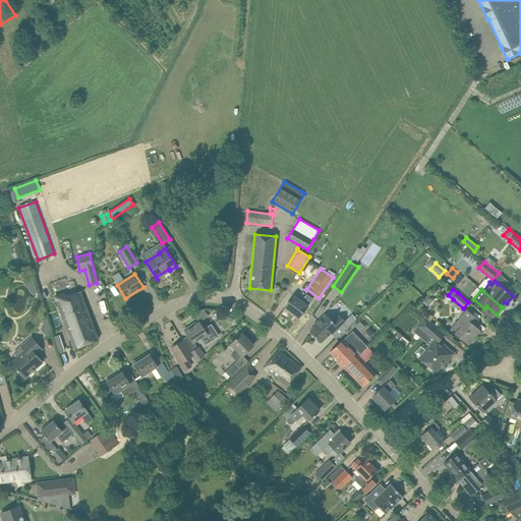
[(80,292),(66,296),(64,292),(54,296),(74,348),(98,339),(80,292)]
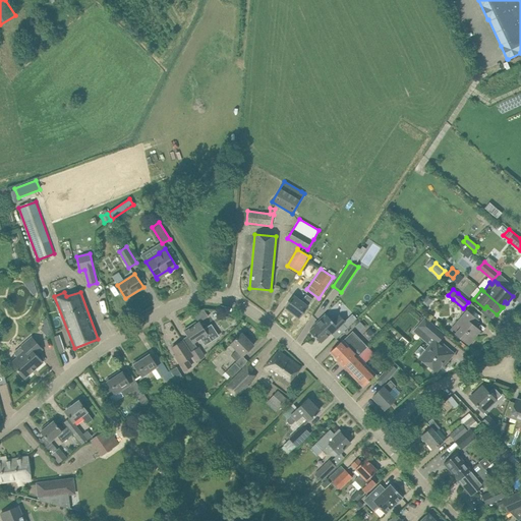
[(301,301),(294,295),(285,307),(298,317),(312,299),(306,294),(301,301)]
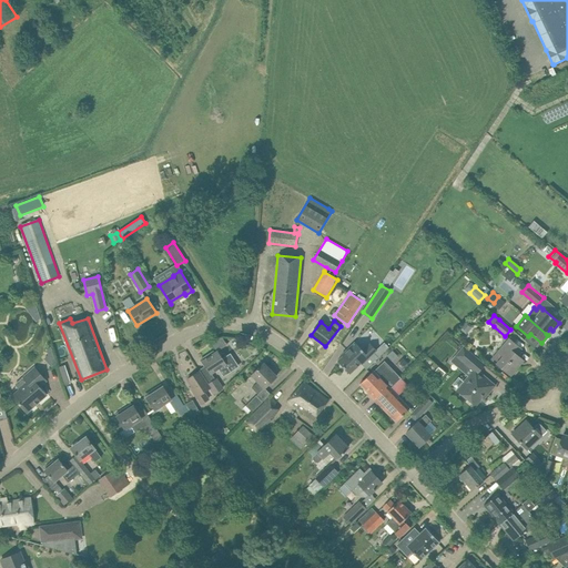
[(501,356),(496,364),(510,375),(524,361),(517,354),(521,348),(508,338),(497,353),(501,356)]
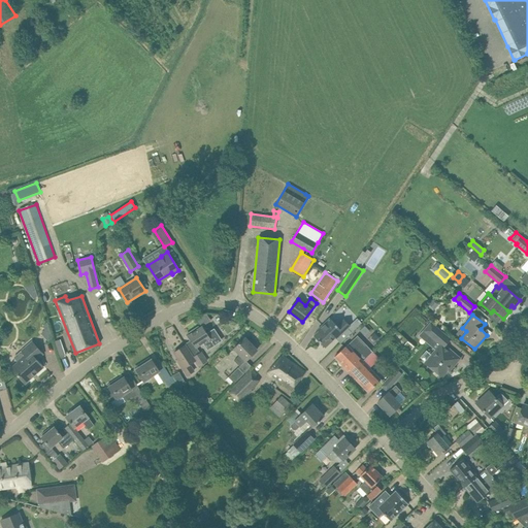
[(358,320),(357,319),(350,325),(344,320),(337,326),(330,318),(317,330),(318,331),(314,335),(325,348),(335,337),(340,343),(361,323),(360,322),(360,321),(359,320),(358,320)]
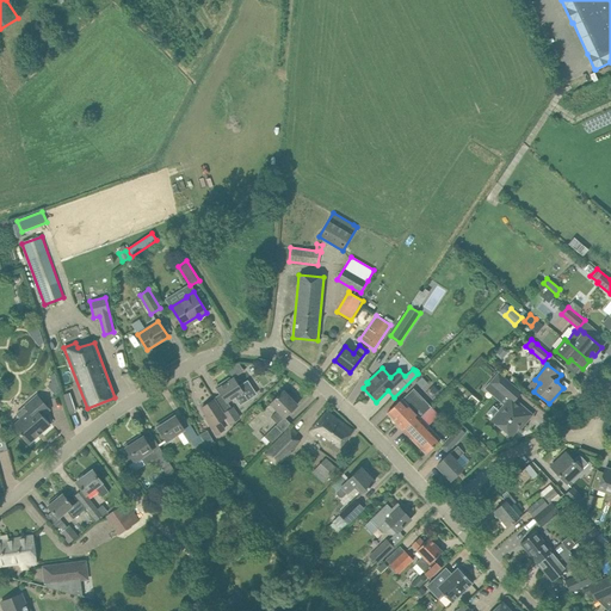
[(53,382),(48,386),(56,395),(61,390),(55,372),(49,377),(53,382)]
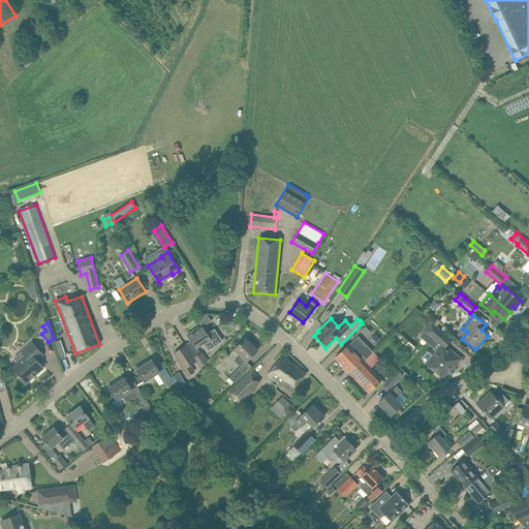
[(431,322),(424,332),(427,334),(436,342),(443,333),(434,325),(431,322)]
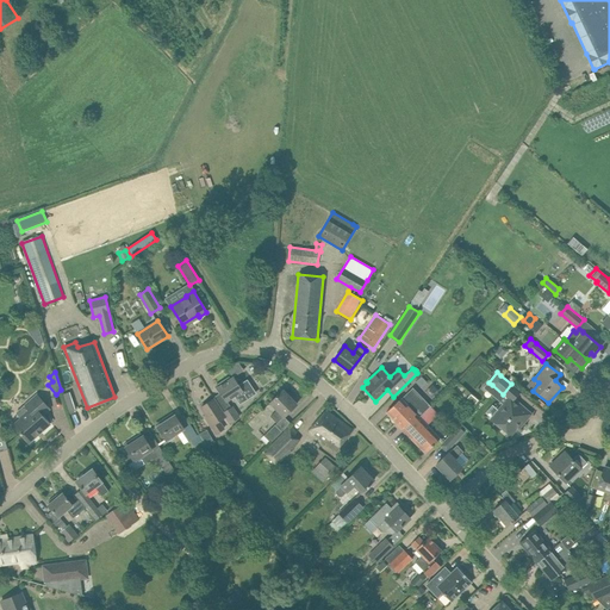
[(219,391),(225,402),(235,396),(240,403),(255,393),(248,383),(240,387),(232,378),(225,383),(224,380),(215,386),(218,392),(219,391)]
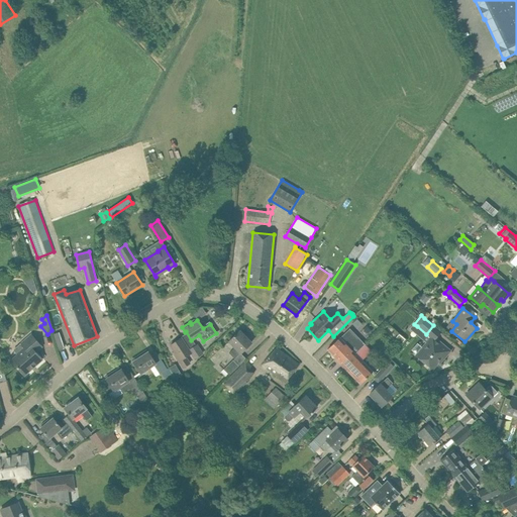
[(234,358),(240,353),(251,342),(239,330),(229,341),(235,347),(229,353),(234,358)]
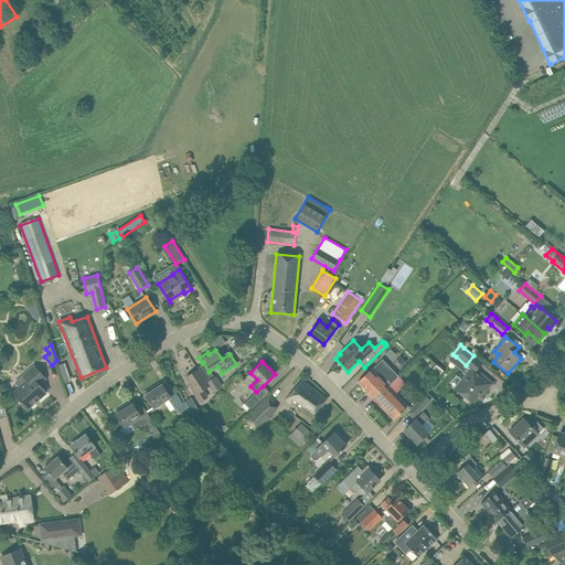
[(373,398),(397,374),(384,361),(375,370),(373,366),(358,382),(373,398)]
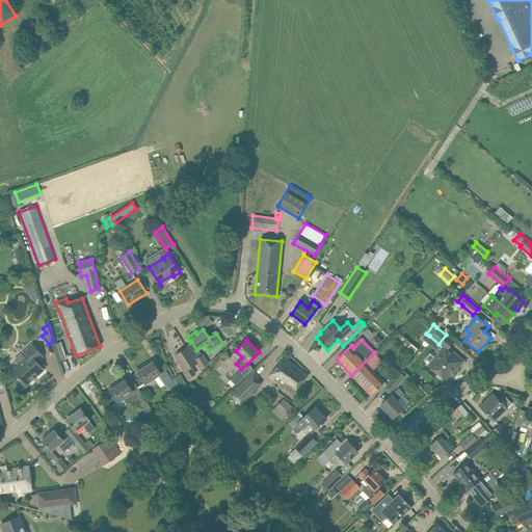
[(18,365),(11,371),(18,378),(25,387),(44,370),(36,362),(43,356),(36,349),(32,344),(21,353),(14,360),(18,365)]
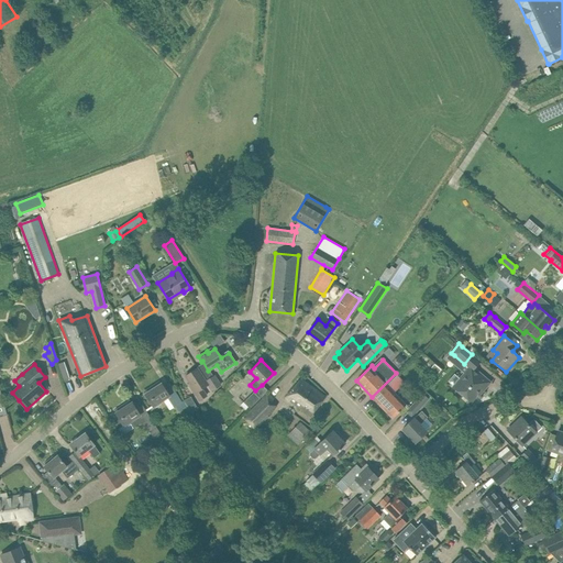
[(459,396),(461,394),(470,401),(481,388),(483,390),(490,382),(471,364),(463,374),(465,376),(455,388),(456,389),(454,392),(453,393),(453,395),(454,396),(455,397),(457,397),(459,396)]
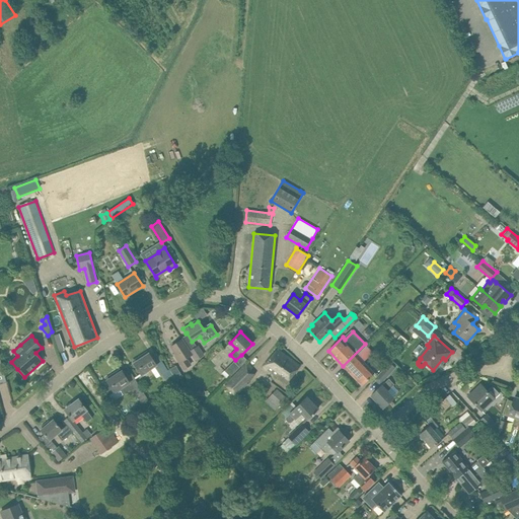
[(192,355),(190,352),(181,340),(170,347),(176,355),(175,356),(183,369),(190,365),(186,358),(192,355)]
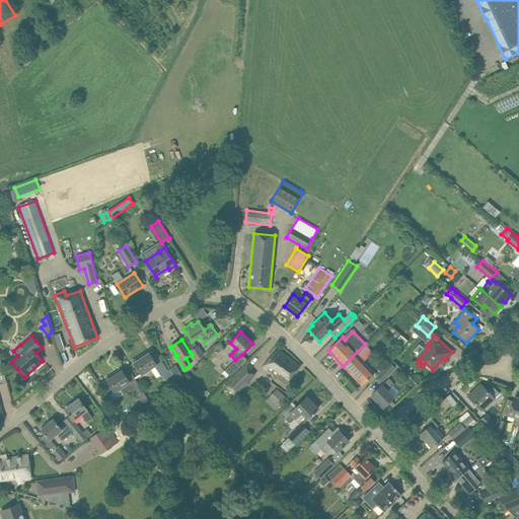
[(62,342),(56,344),(58,352),(65,350),(62,342)]
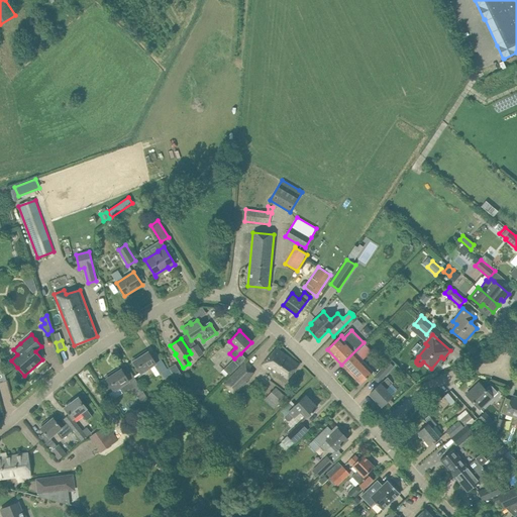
[(370,382),(373,378),(376,375),(373,372),(363,360),(372,351),(364,342),(341,365),(359,384),(366,379),(370,382)]
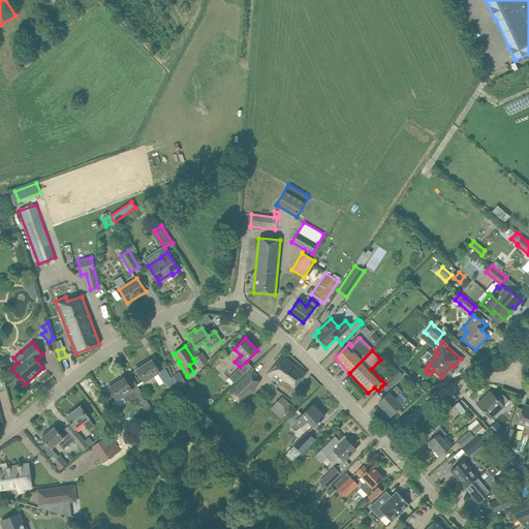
[(201,352),(193,359),(195,362),(199,367),(207,362),(201,352)]
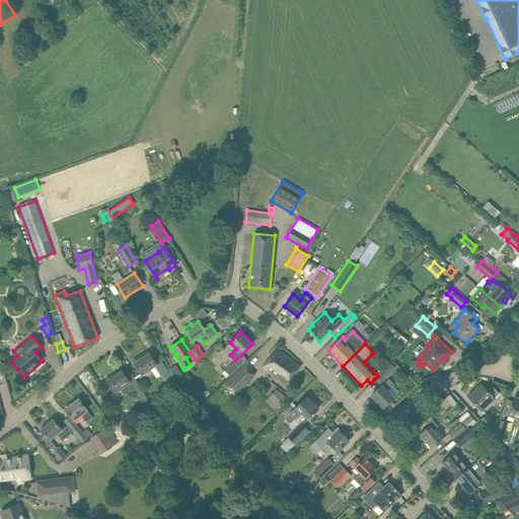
[(300,366),(277,349),(264,367),(287,383),(300,366)]
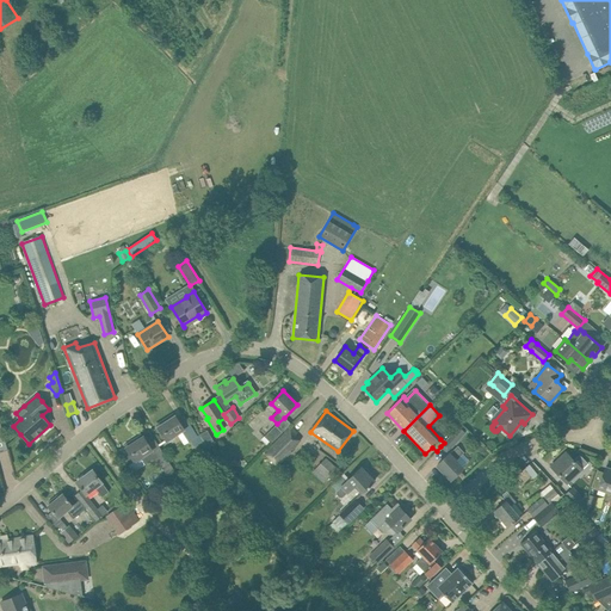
[(166,418),(156,425),(166,440),(181,431),(189,442),(197,436),(190,425),(184,429),(176,415),(167,421),(166,418)]
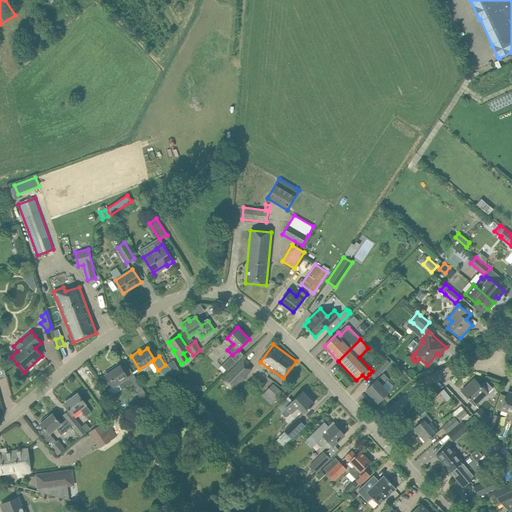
[(226,369),(227,371),(236,362),(231,357),(219,368),(220,370),(221,369),(224,371),(226,369)]
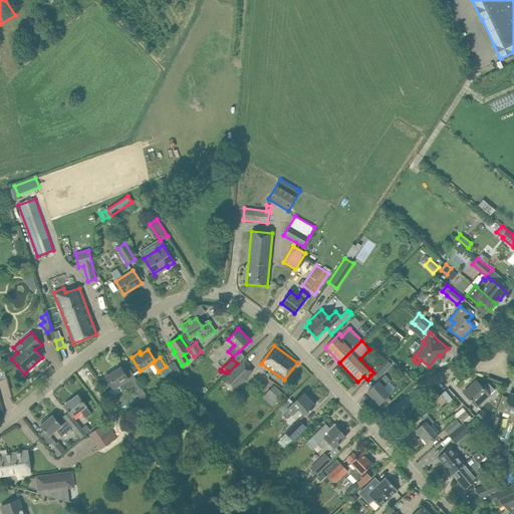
[(373,372),(370,375),(376,380),(380,375),(392,363),(386,359),(373,372)]
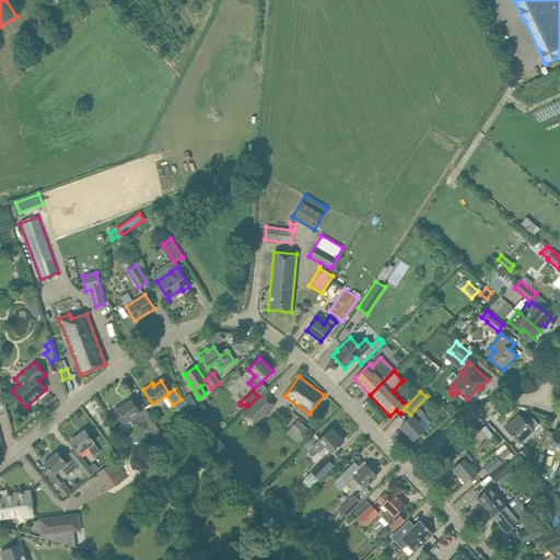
[(191,394),(184,397),(189,408),(197,404),(191,394)]
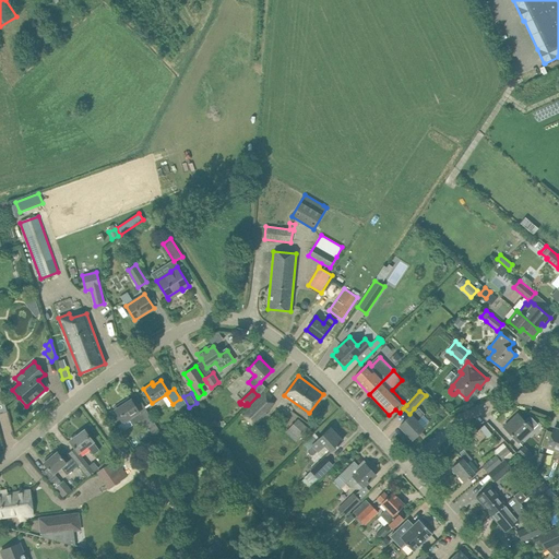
[(125,401),(114,407),(123,423),(125,421),(126,423),(130,420),(132,423),(134,424),(141,419),(143,423),(146,429),(149,428),(153,437),(161,432),(152,417),(151,418),(144,407),(139,412),(131,400),(126,403),(125,401)]
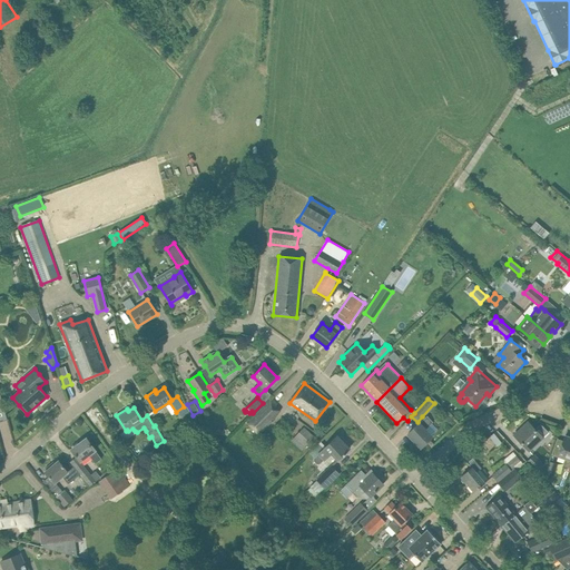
[(246,423),(258,434),(272,422),(259,410),(246,423)]
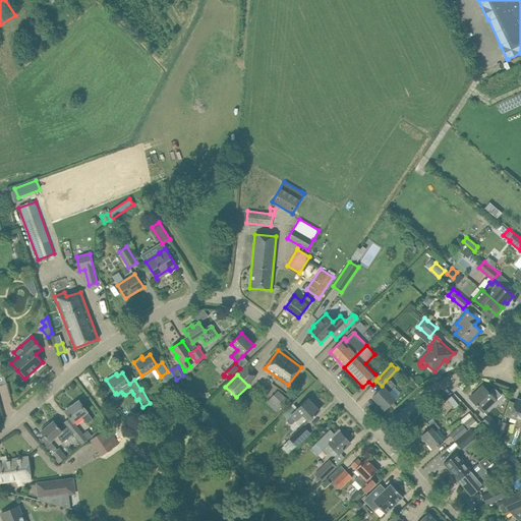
[(390,380),(372,397),(385,409),(395,399),(389,393),(396,386),(390,380)]
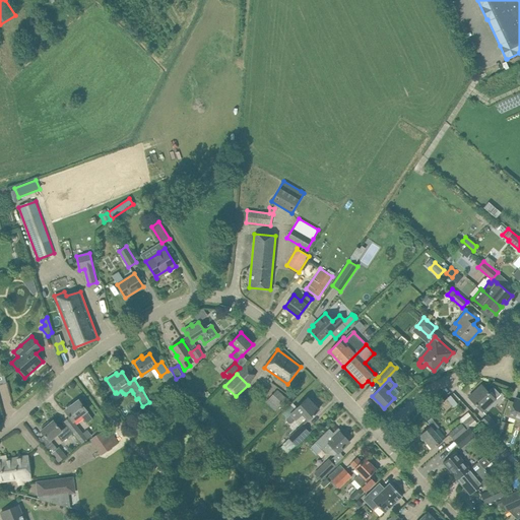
[(488,392),(481,385),(468,397),(482,411),(500,394),(493,387),(488,392)]
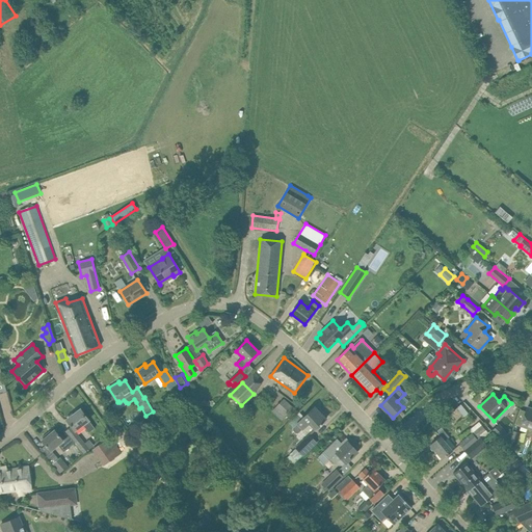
[(284,418),(293,408),(284,399),(274,408),(284,418)]
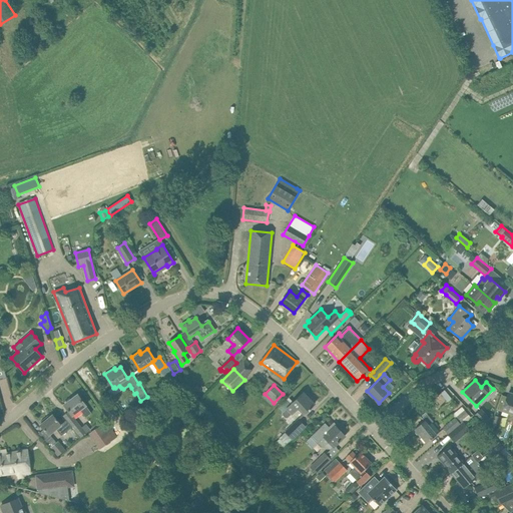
[(309,398),(303,392),(282,413),(283,415),(285,417),(288,418),(292,414),(298,408),(304,414),(314,404),(314,403),(315,402),(310,397),(309,398)]
